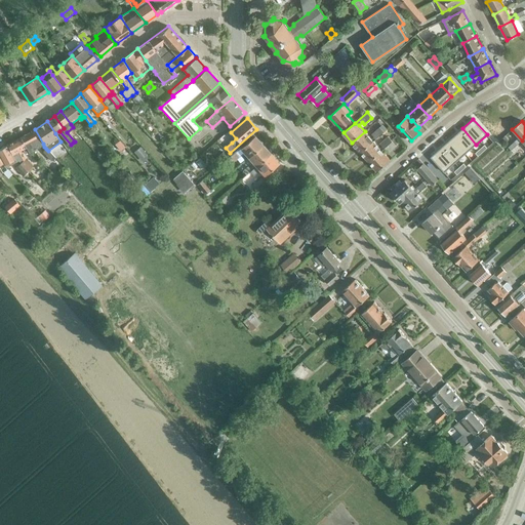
[(365,131),(352,143),(361,152),(373,142),(385,131),(379,126),(372,133),(374,136),(371,138),(365,131)]
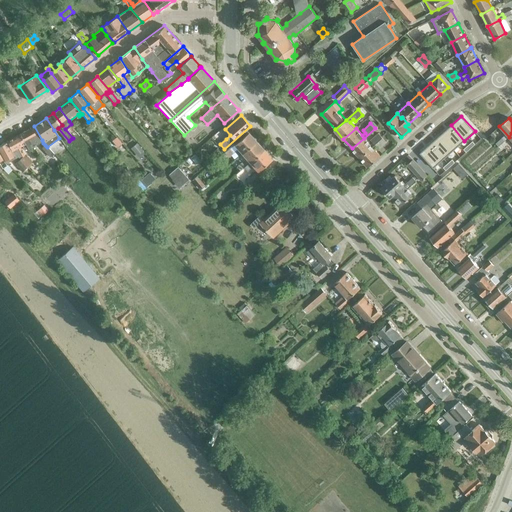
[(451,125),(440,135),(454,150),(464,141),(451,125)]
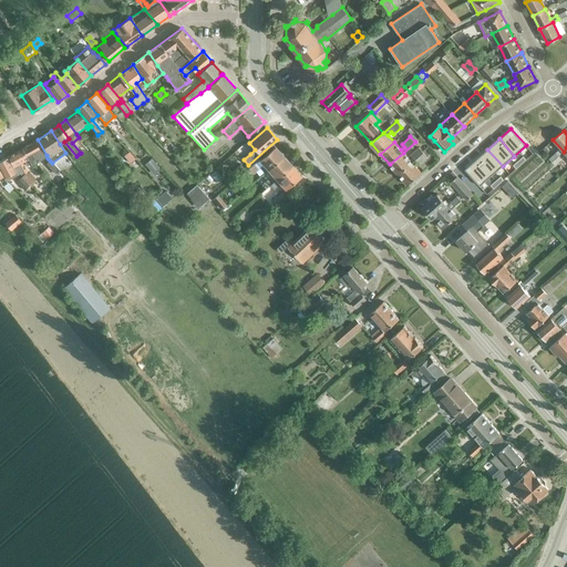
[(38,140),(22,148),(27,157),(28,157),(31,163),(33,162),(34,162),(47,155),(38,140)]
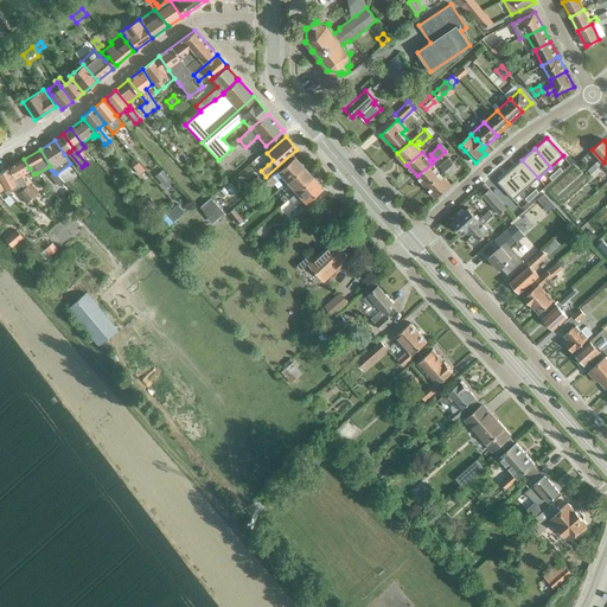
[(278,171),(266,181),(269,186),(275,181),(275,180),(281,176),(287,181),(304,167),(294,157),(278,171)]
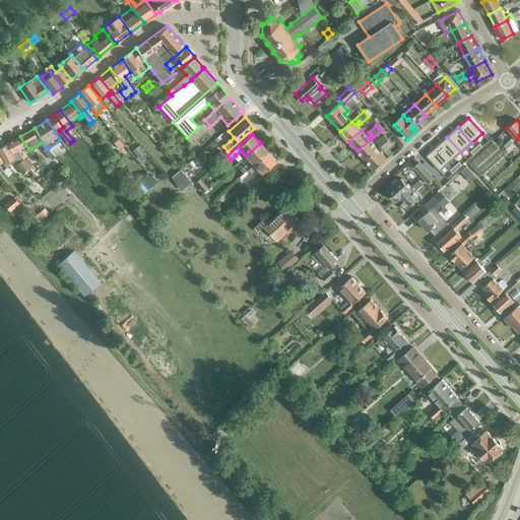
[(370,140),(358,150),(366,159),(388,139),(385,135),(377,142),(379,145),(377,147),(370,140)]
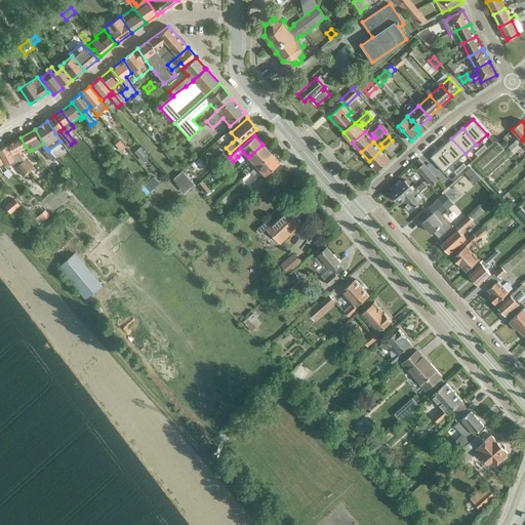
[(21,137),(6,145),(12,156),(15,155),(18,161),(21,160),(22,161),(25,159),(19,151),(23,149),(25,154),(29,151),(26,146),(25,146),(21,137)]
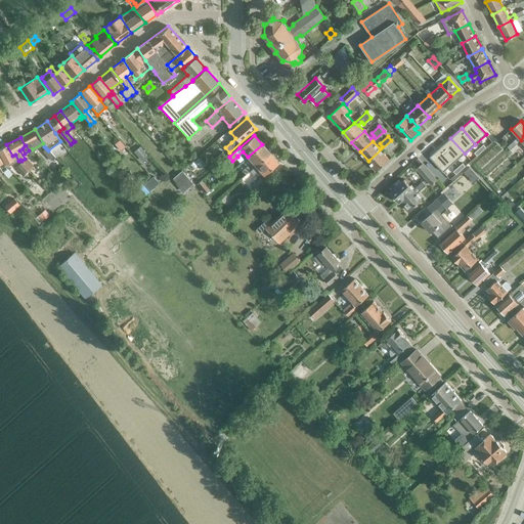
[(450,138),(440,147),(453,163),(465,154),(450,138)]
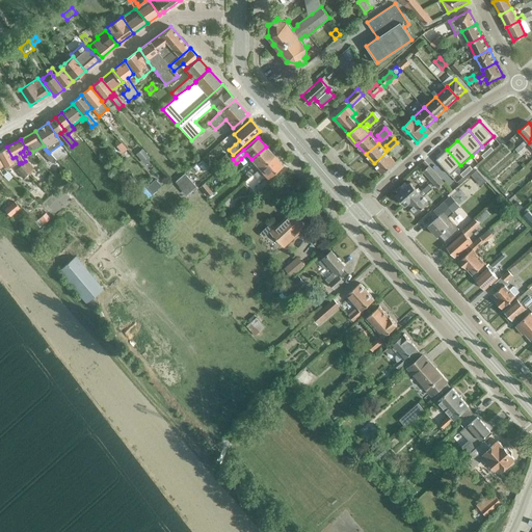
[(122,153),(127,149),(121,142),(116,147),(122,153)]
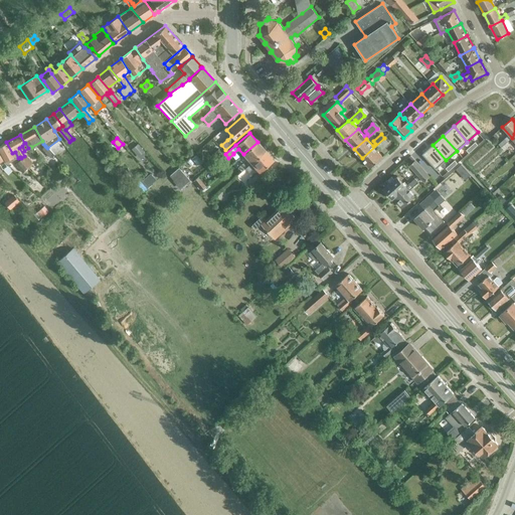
[(389,143),(384,138),(362,158),(370,167),(382,156),(376,149),(378,147),(381,150),(389,143)]
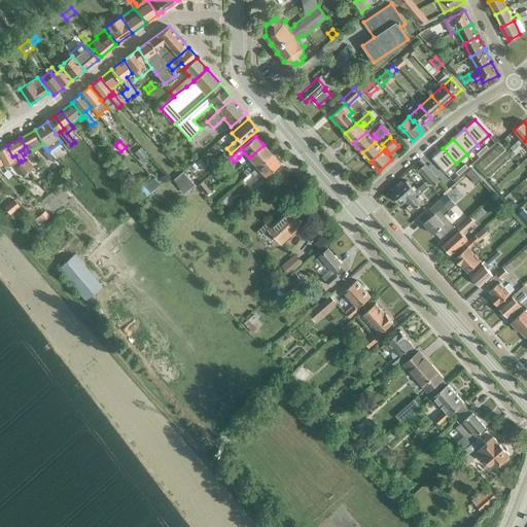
[(6,145),(0,148),(0,159),(5,168),(16,162),(16,163),(19,162),(15,155),(12,156),(6,145)]
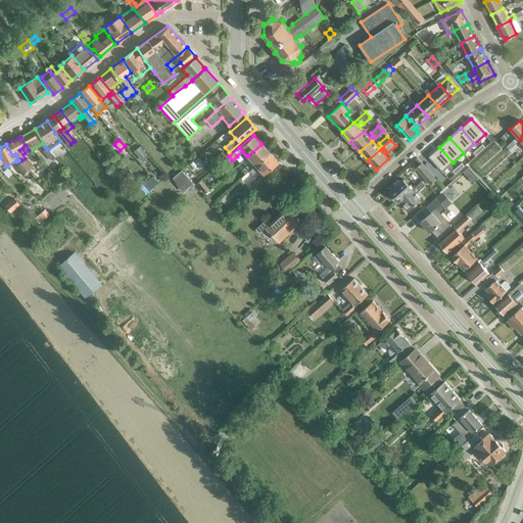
[(255,165),(270,152),(262,144),(254,150),(247,156),(255,165)]
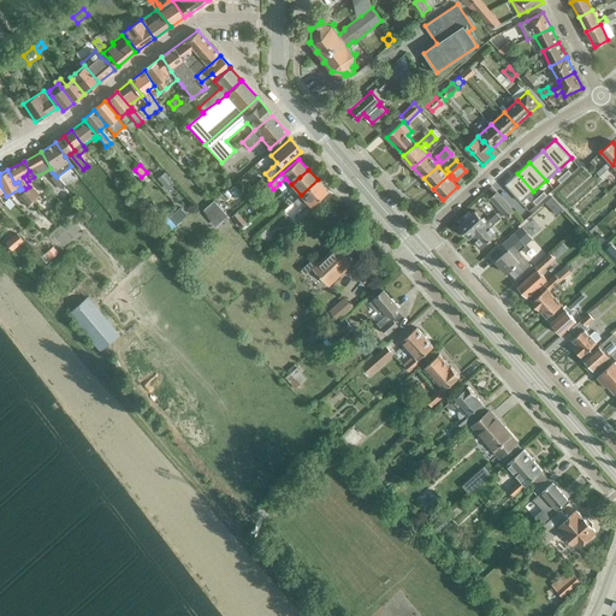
[(164,172),(157,178),(165,187),(166,190),(173,183),(172,181),(164,172)]
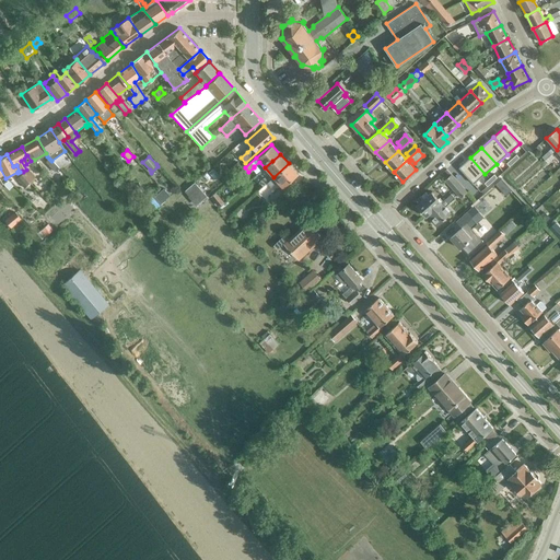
[(470,158),(459,167),(474,184),(485,174),(470,158)]
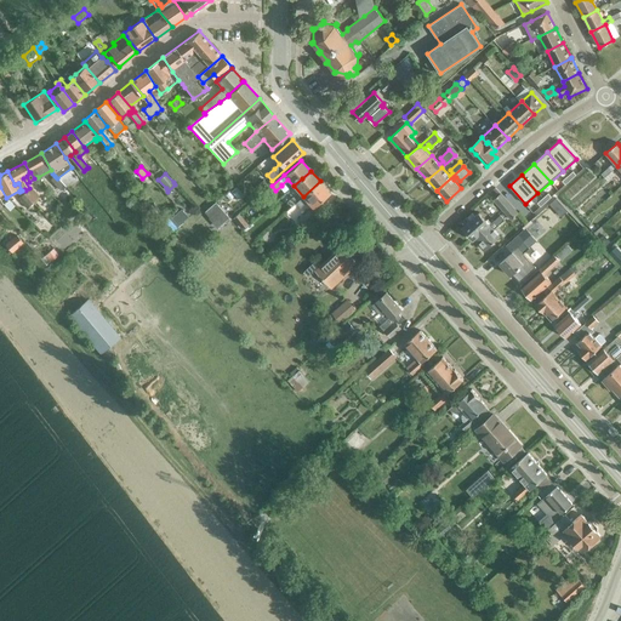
[(57,178),(55,176),(51,180),(61,191),(64,187),(57,178)]
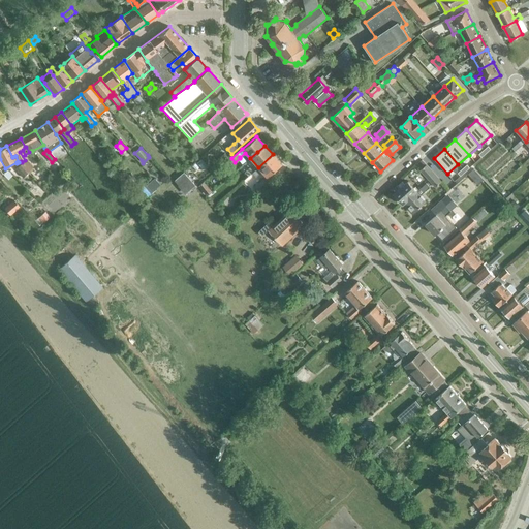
[(224,153),(218,158),(221,162),(227,157),(224,153)]
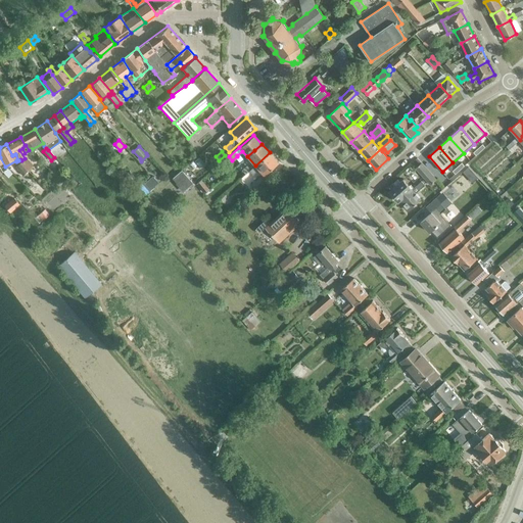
[(250,170),(248,172),(252,176),(258,170),(264,175),(278,161),(270,152),(255,165),(250,170)]
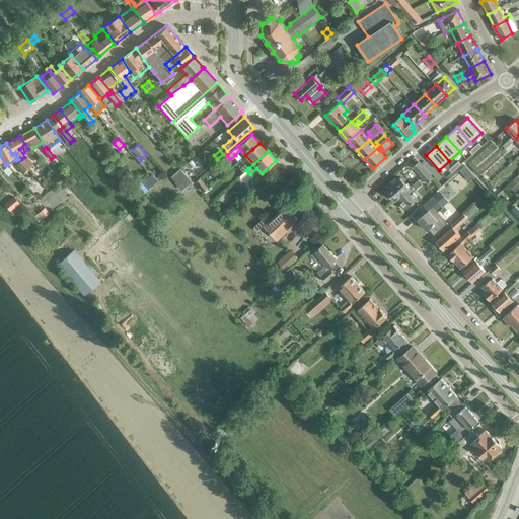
[(18,159),(20,161),(27,169),(31,165),(24,157),(21,159),(20,158),(18,159)]
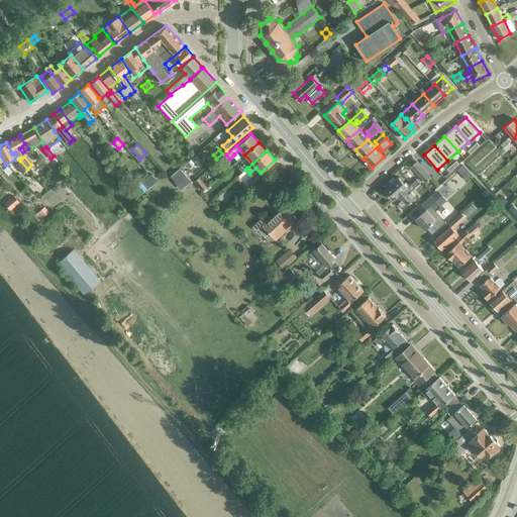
[(27,169),(20,161),(15,165),(22,173),(27,169)]
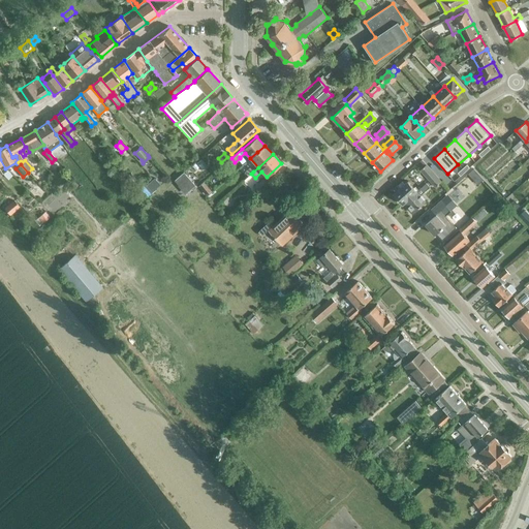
[(427,164),(421,170),(428,179),(434,173),(427,164)]
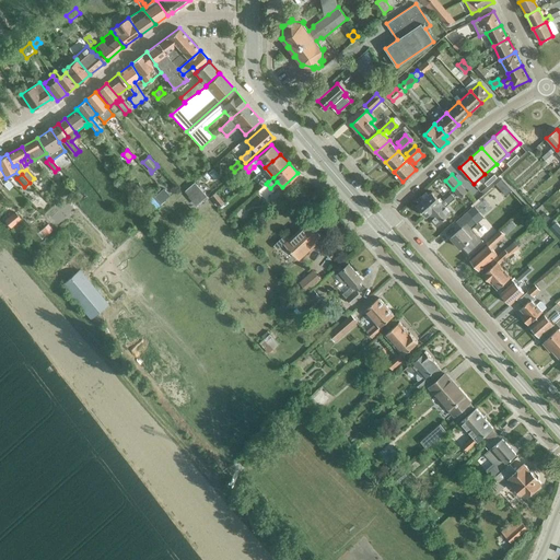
[(264,177),(258,183),(263,187),(268,182),(264,177)]
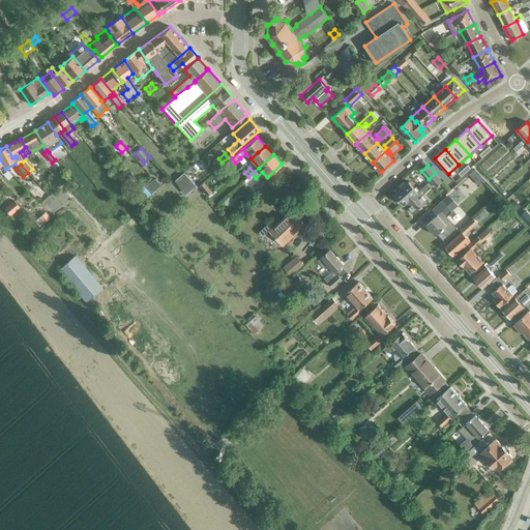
[(7,171),(3,175),(8,180),(12,176),(7,171)]
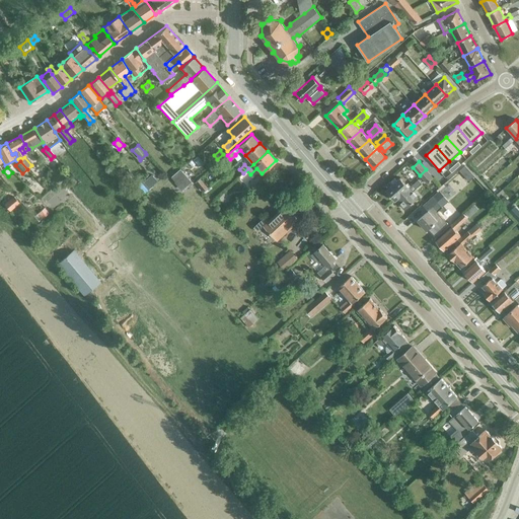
[(179,169),(171,176),(183,190),(192,182),(189,178),(179,169)]
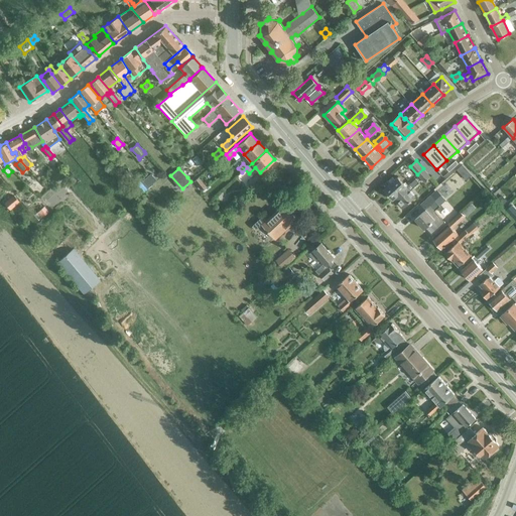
[(423,168),(417,174),(425,182),(431,176),(423,168)]
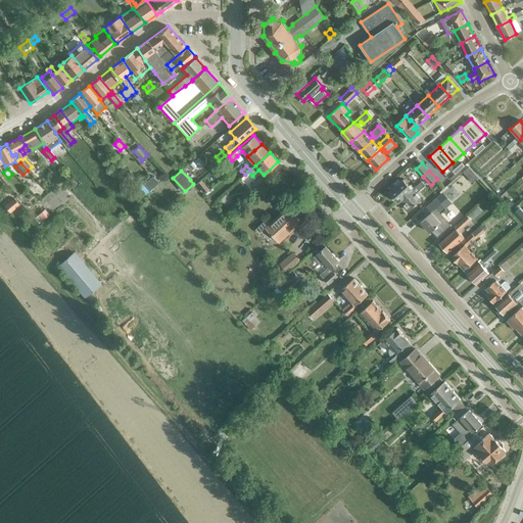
[(148,191),(157,183),(152,177),(143,185),(149,193),(149,192),(148,191)]
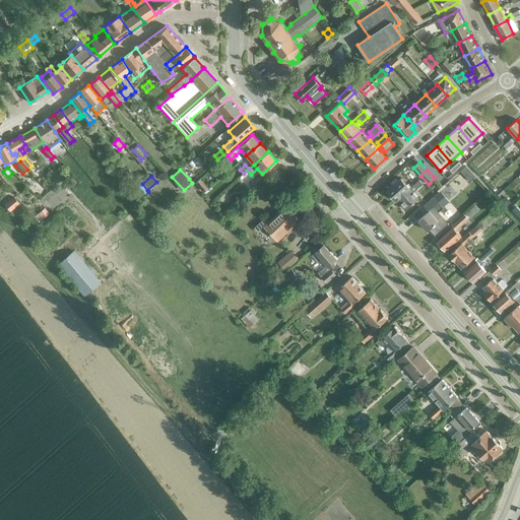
[(254,189),(263,182),(259,177),(250,184),(254,189)]
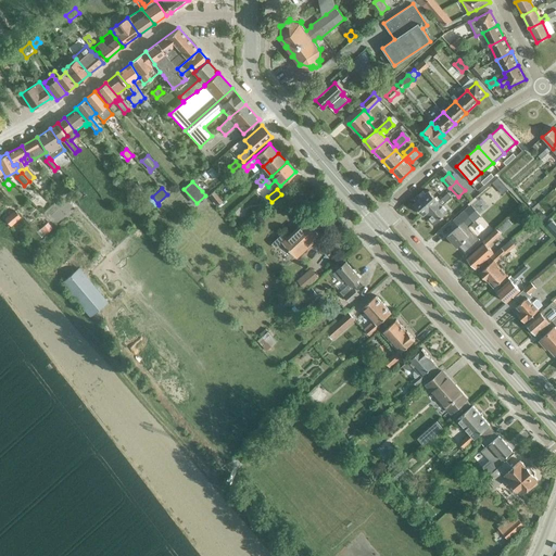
[(214,190),(207,196),(216,205),(223,201),(214,190)]
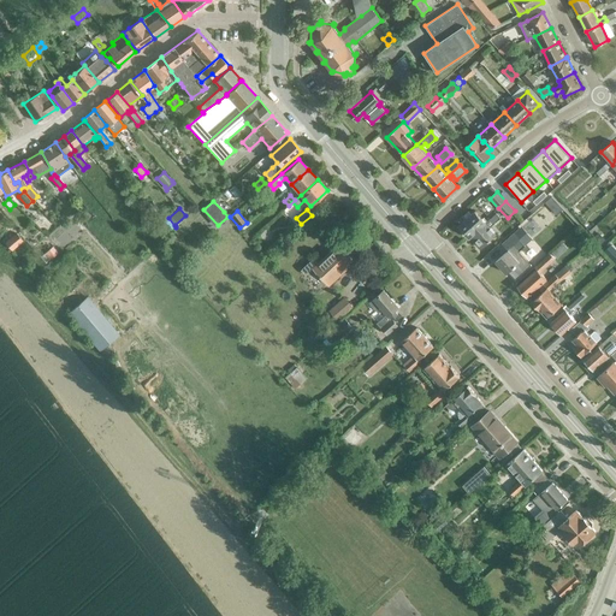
[(458,226),(469,238),(473,235),(472,235),(486,223),(475,211),(458,226)]
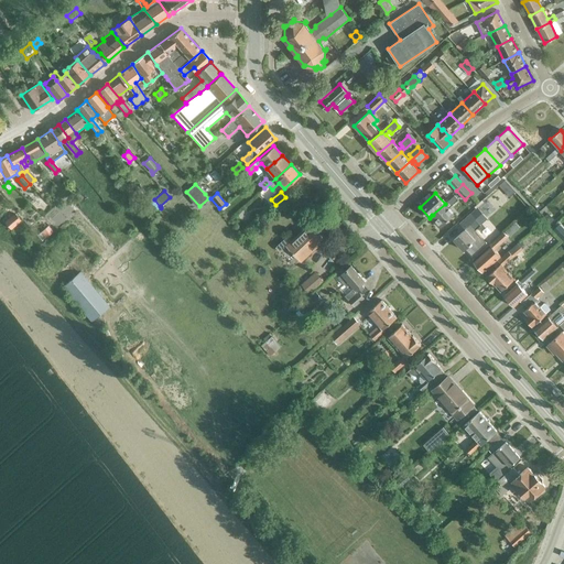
[(432,215),(433,215),(442,226),(454,215),(448,208),(457,199),(454,195),(445,204),(432,215)]
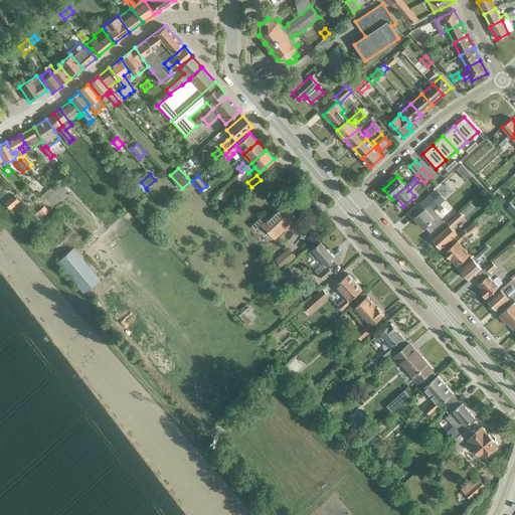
[(10,209),(19,201),(13,195),(4,203),(10,209)]
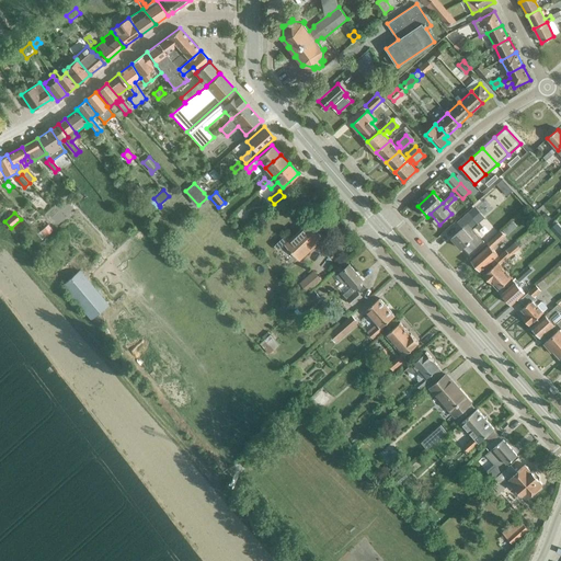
[(462,228),(451,238),(461,249),(464,248),(470,254),(484,241),(473,229),(479,224),(468,213),(458,222),(462,228)]
